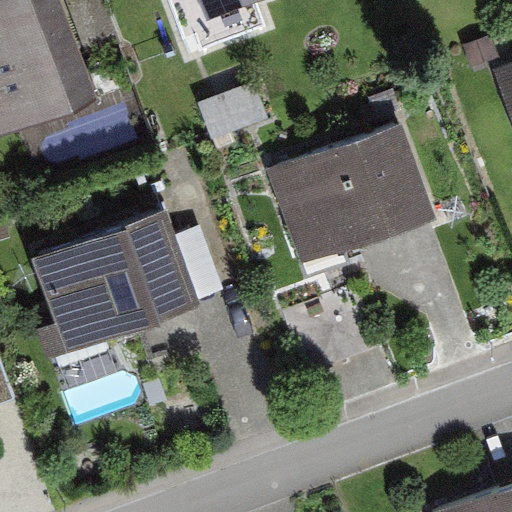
[(69,0),(0,0),(0,132),(99,106),(69,0)]
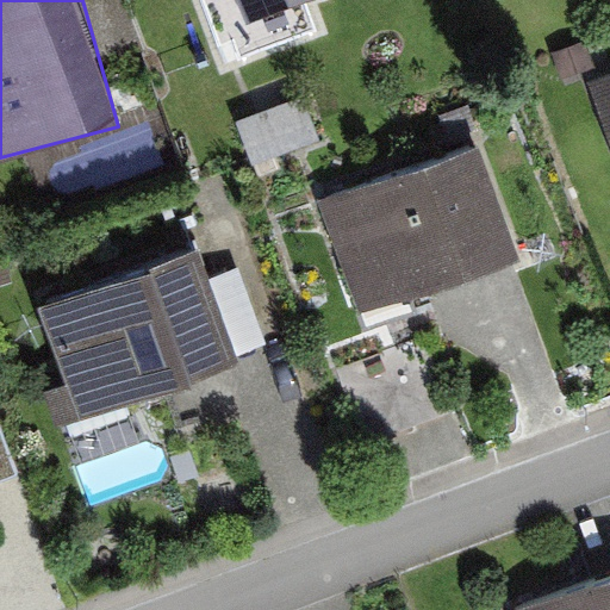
[(255,0),(262,18),(315,0),(255,0)]
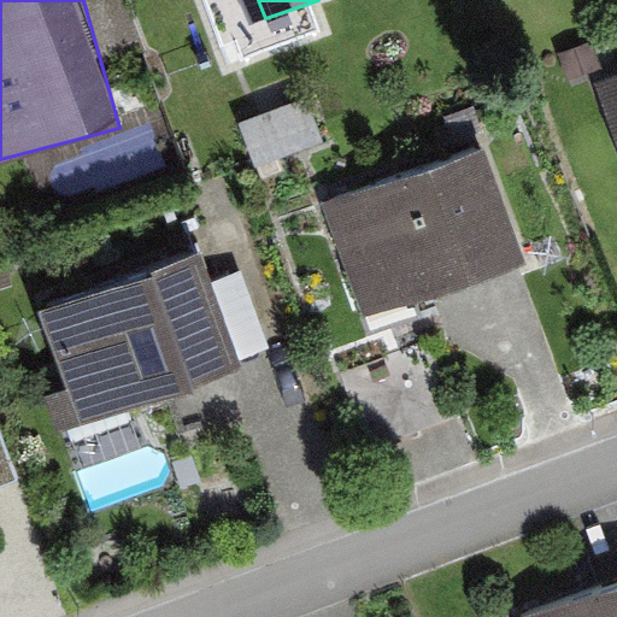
[(593,43),(560,57),(569,81),(601,69),(593,43)]
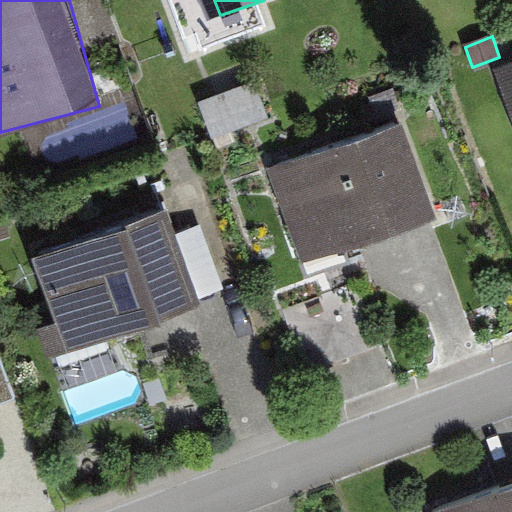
[(511,66),(496,73),(511,116),(511,66)]
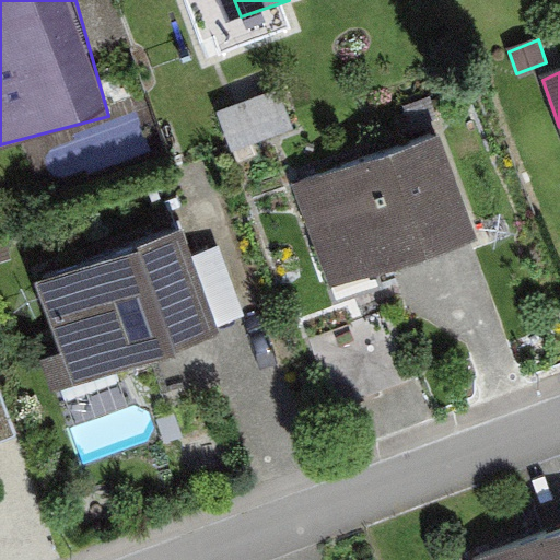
[(439,132),(298,182),(334,288),(443,249),(476,238),(439,132)]
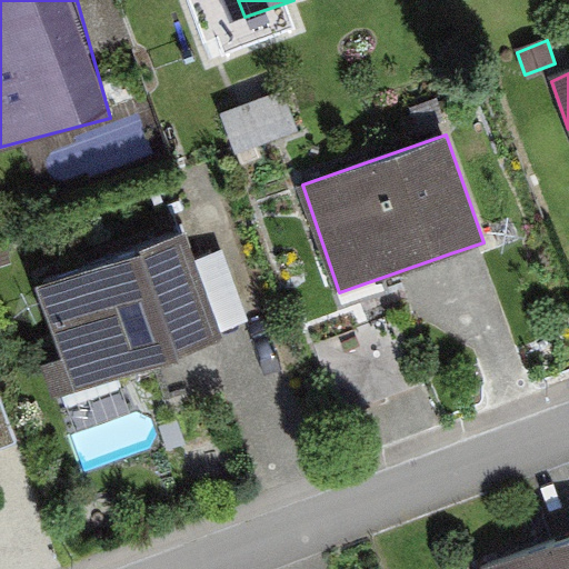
[(65,360),(45,368),(57,401),(221,345),(218,333),(192,265),(185,240),(40,289),(65,360)]
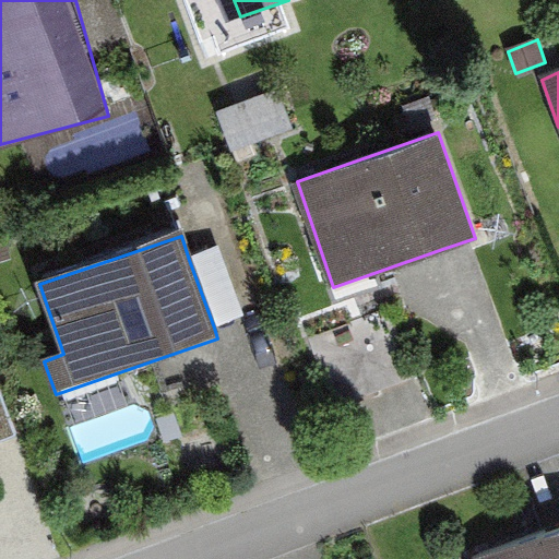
[(219,249),(189,260),(214,328),(228,322),(244,317),(219,249)]
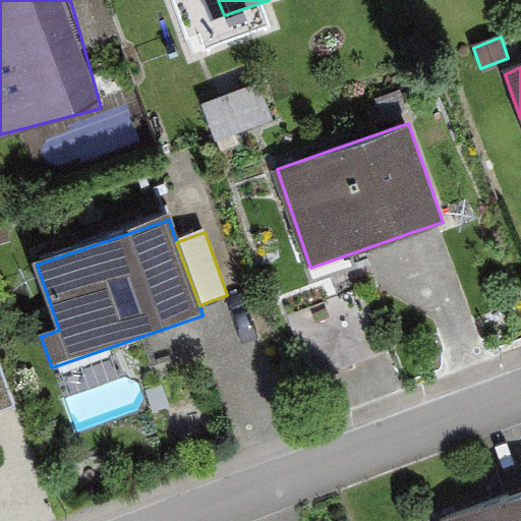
[(0,365),(0,411),(3,411),(16,406),(0,365)]
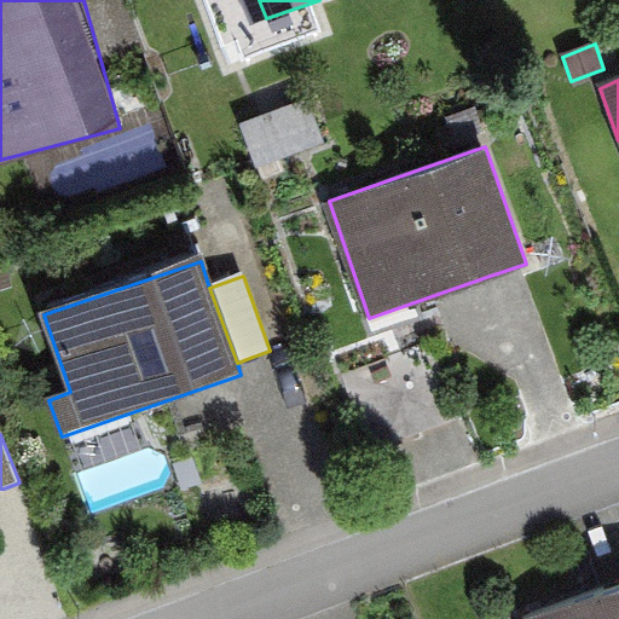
[(618,618),(618,584),(526,618),(525,618),(618,618)]
